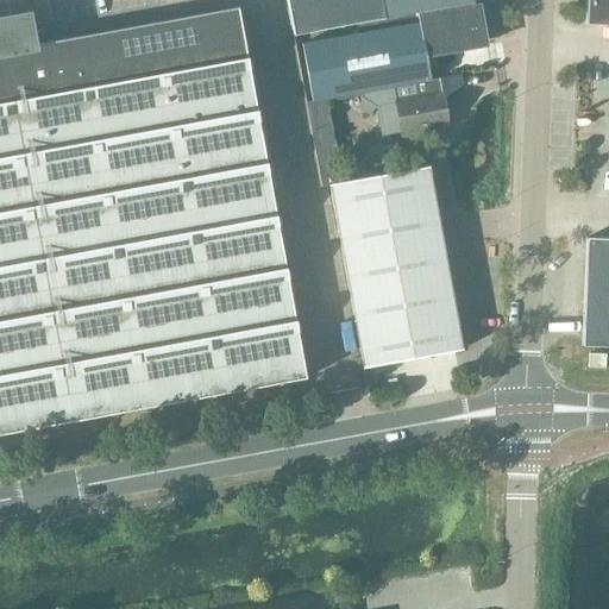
[(385,20),(382,0),(287,0),(294,37),(385,20)]
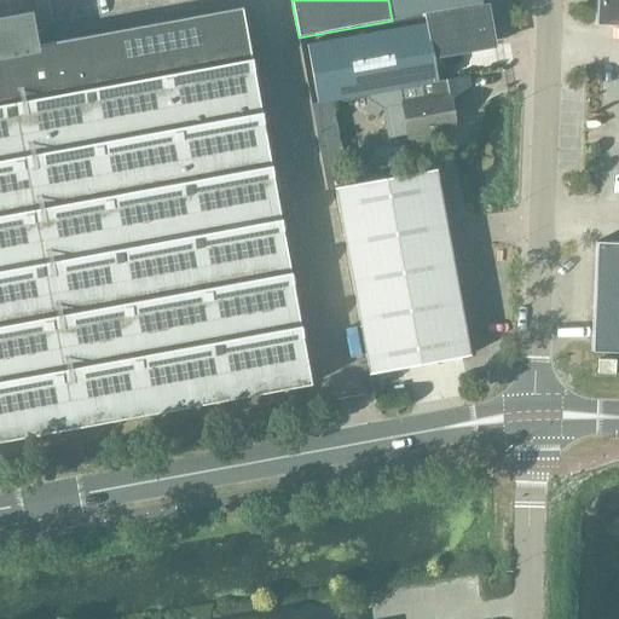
[(426,13),(481,3),(481,0),(388,0),(392,21),(426,13)]
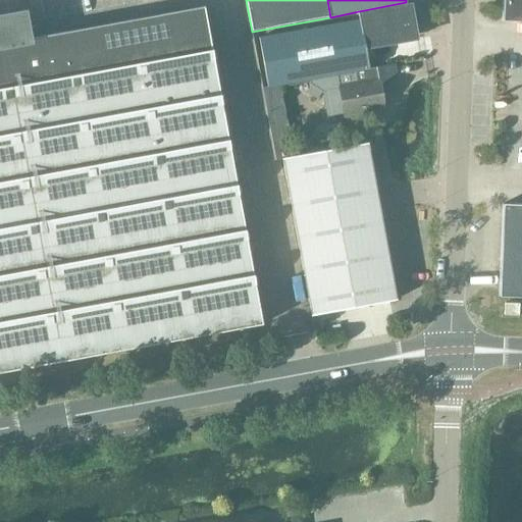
[(521,0),(503,0),(503,21),(521,22),(521,0)]
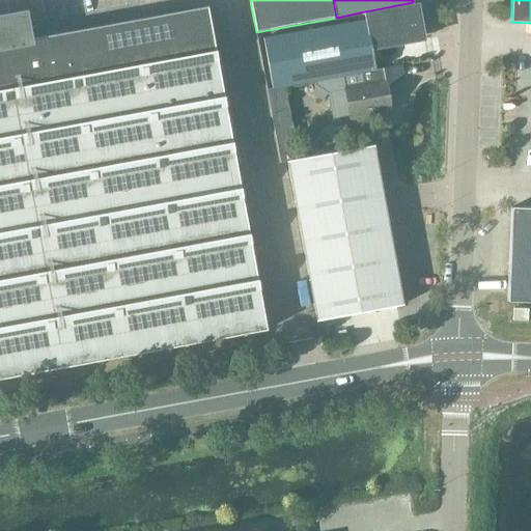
[(365,11),(371,49),(423,39),(417,6),(413,7),(413,2),(365,11)]
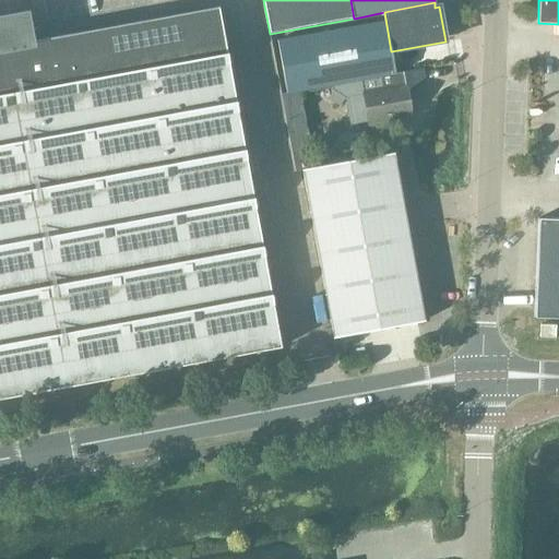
[(0,28),(0,399),(281,348),(218,9),(23,45),(20,25),(0,28)]
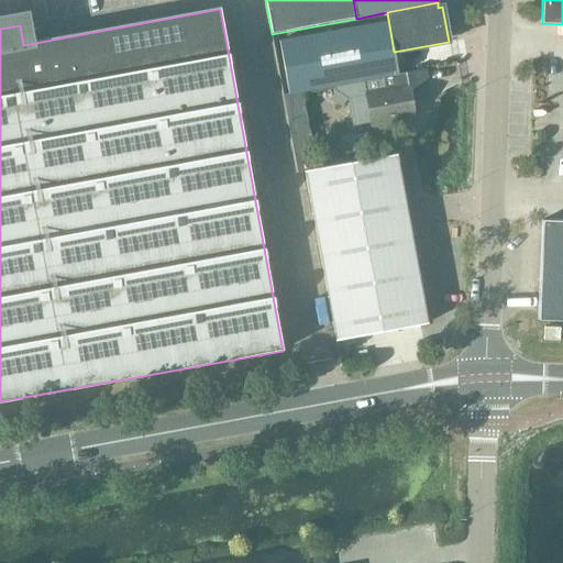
[(398,75),(394,52),(387,12),(356,19),(359,26),(279,42),(289,95),(398,75)]
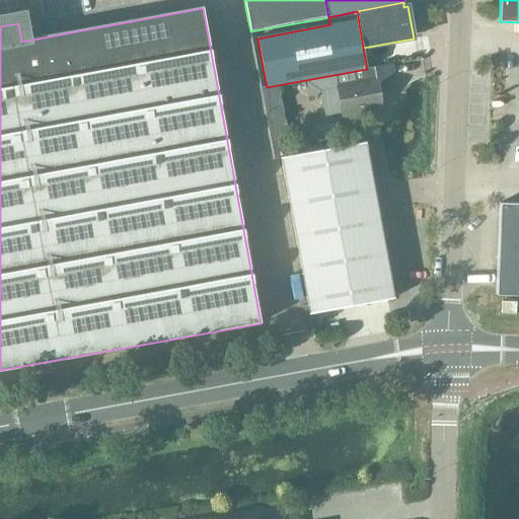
[(390,65),(367,69),(308,80),(309,84),(321,92),(328,91),(332,117),(341,116),(341,117),(382,109),(378,84),(392,74),(390,65)]
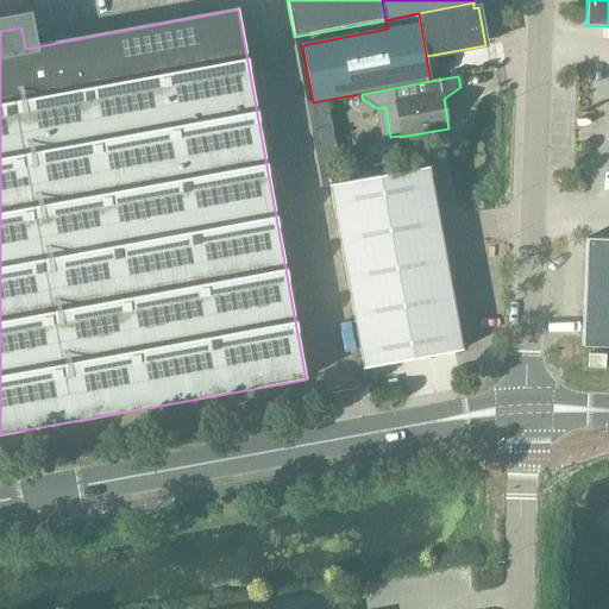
[(364,369),(426,357),(462,351),(428,168),(331,186),(364,369)]
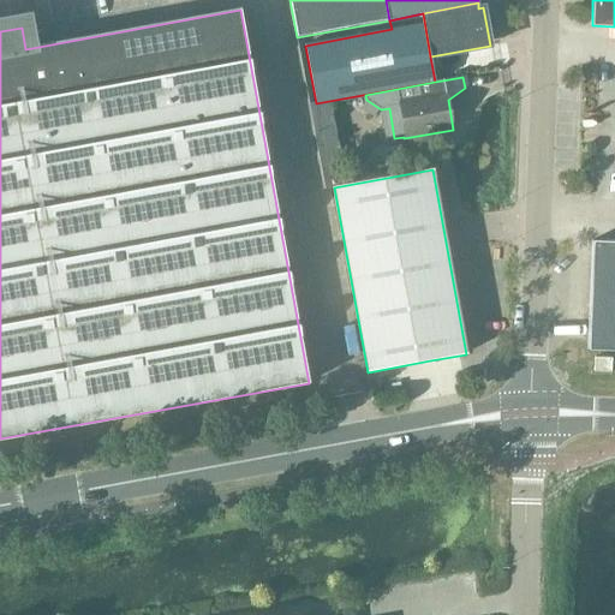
[(614,242),(592,242),(587,351),(614,351),(614,242)]
